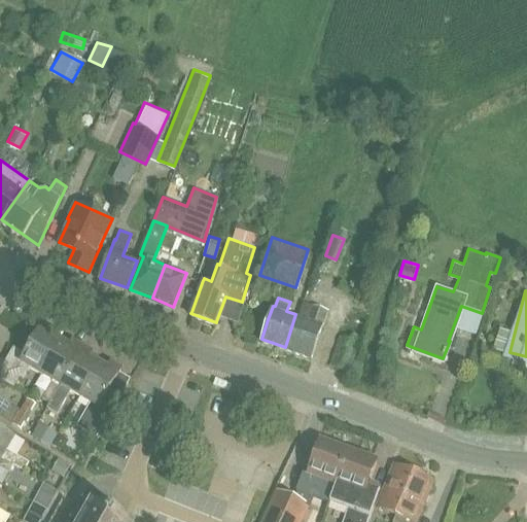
[(295,314),(285,347),(312,356),(318,337),(328,308),(303,300),(297,314),(295,314)]
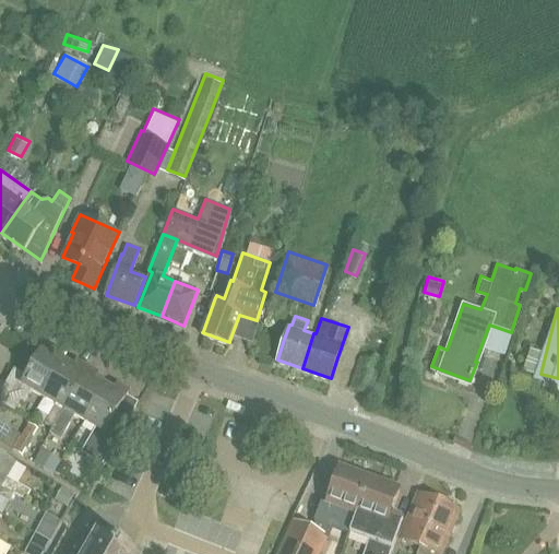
[(44,393),(64,358),(54,352),(57,348),(46,341),(27,374),(15,366),(0,391),(0,397),(15,407),(21,397),(24,398),(31,387),(44,393)]
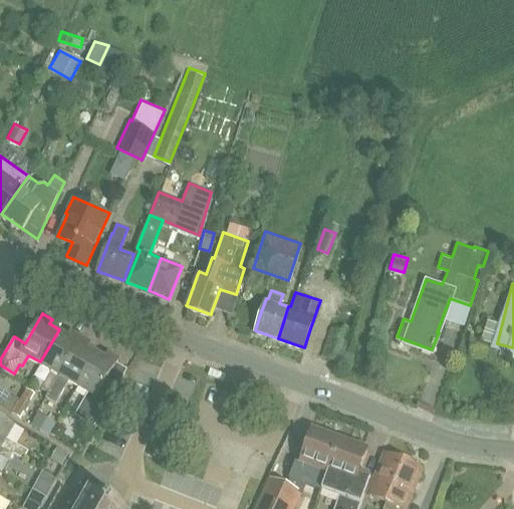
[(59,329),(40,361),(50,367),(40,386),(48,391),(79,335),(70,330),(68,334),(59,329)]
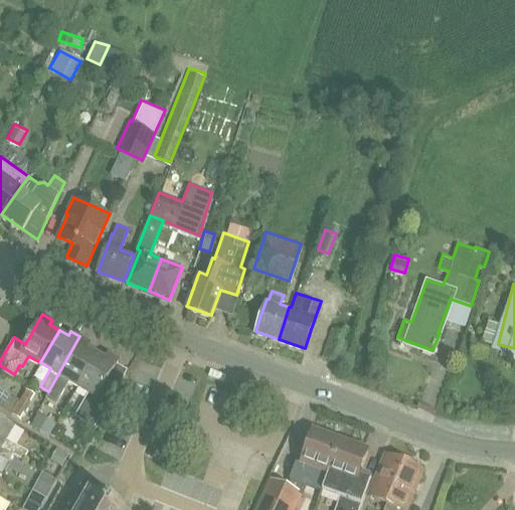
[(67,380),(77,386),(98,352),(88,346),(90,341),(79,336),(48,391),(45,395),(55,401),(67,380)]
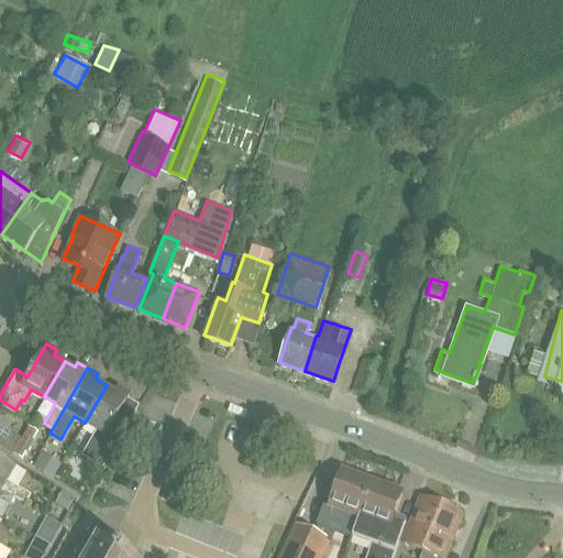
[(107,385),(85,423),(97,429),(89,441),(110,453),(136,407),(124,401),(130,392),(119,385),(116,391),(107,385)]
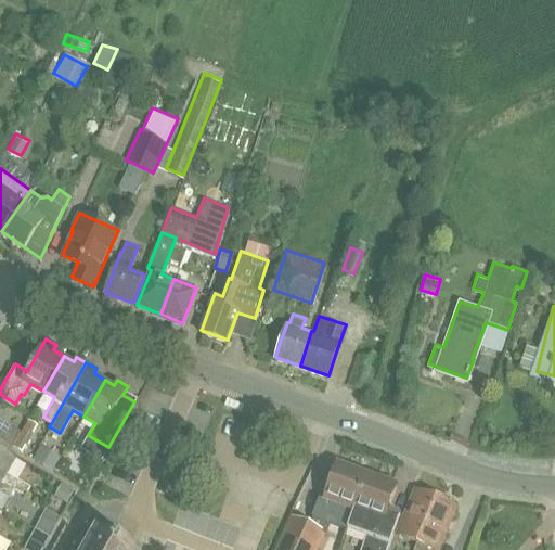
[(20,430),(0,418),(0,436),(12,443),(20,430)]
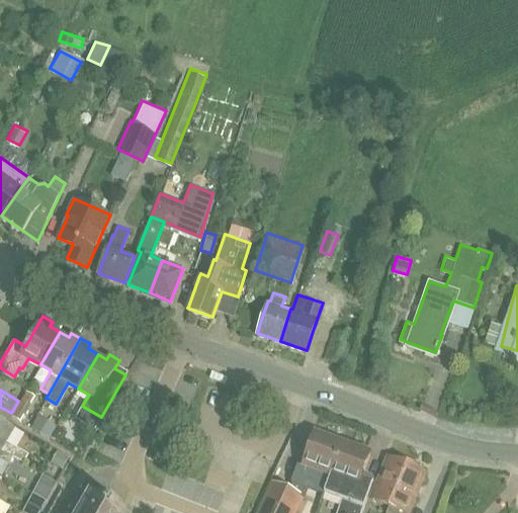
[(19,401),(13,414),(12,415),(21,421),(36,395),(25,390),(19,401)]
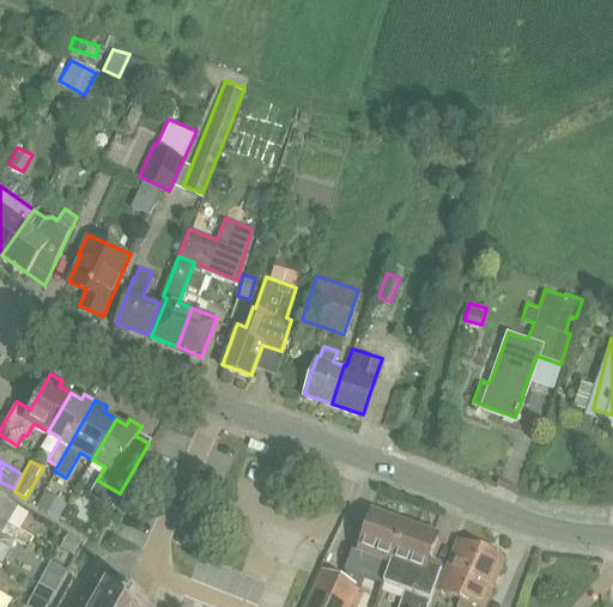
[(37,504),(59,516),(67,501),(46,489),(37,504)]
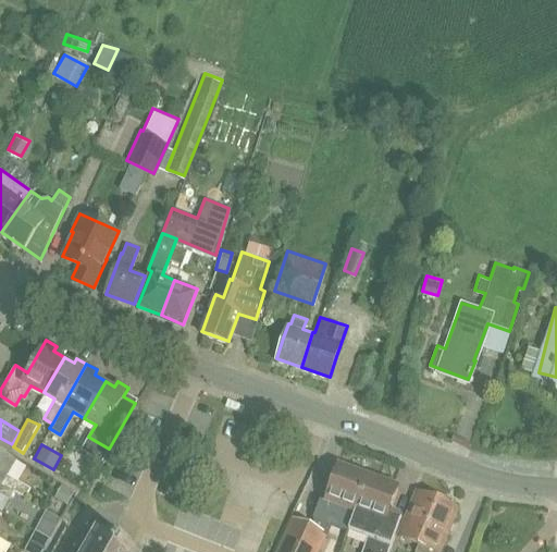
[(0,479),(14,488),(25,494),(31,486),(7,473),(13,460),(8,456),(0,452),(0,479)]
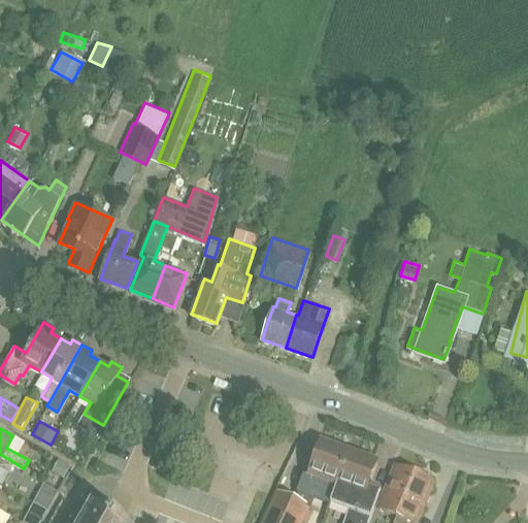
[(58,432),(53,443),(63,449),(69,438),(58,432)]
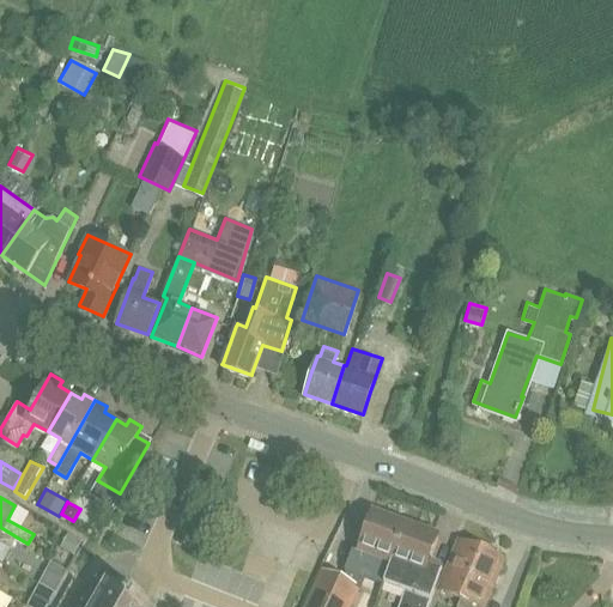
[(374,558),(390,564),(406,522),(372,510),(365,532),(353,563),(369,570),(374,558)]
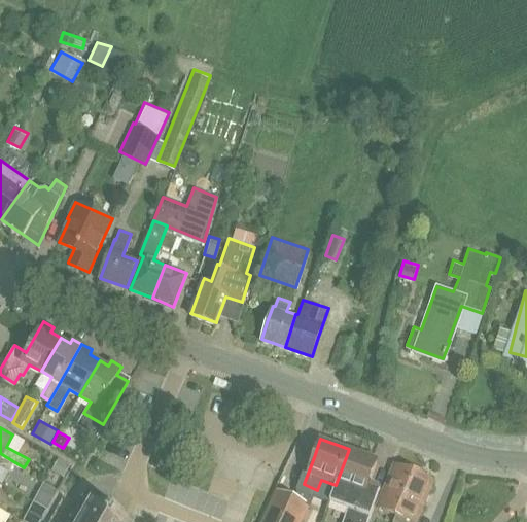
[(370,480),(377,459),(349,449),(336,485),(329,501),(371,516),(382,485),(370,480)]
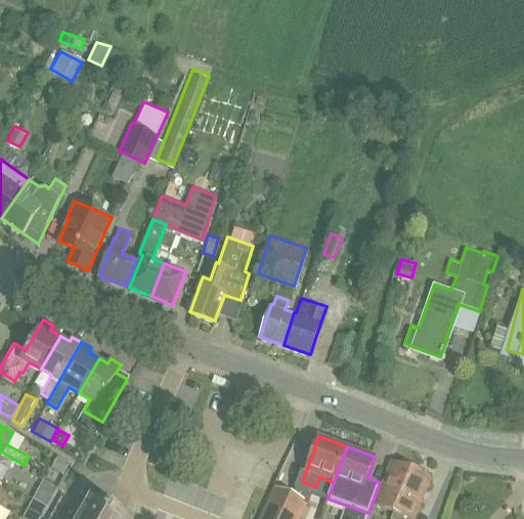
[(0,461),(9,466),(13,459),(0,450),(0,461)]
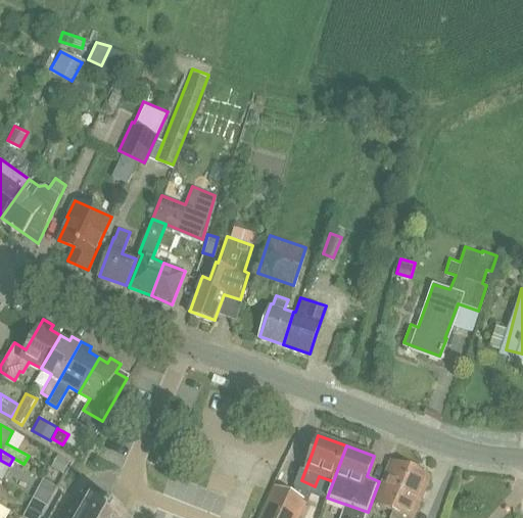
[(58,452),(52,463),(63,470),(69,458),(58,452)]
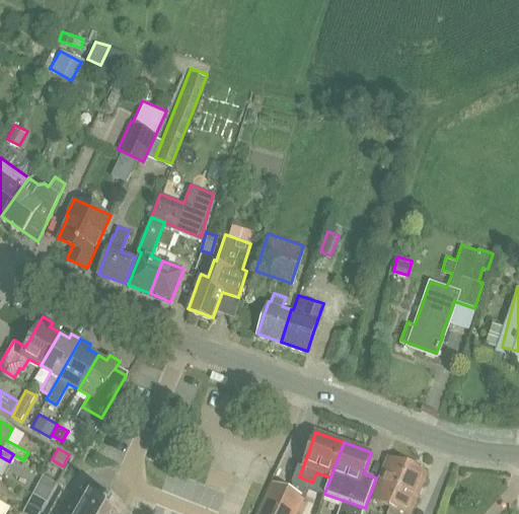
[(390,504),(408,462),(388,454),(370,496),(390,504)]
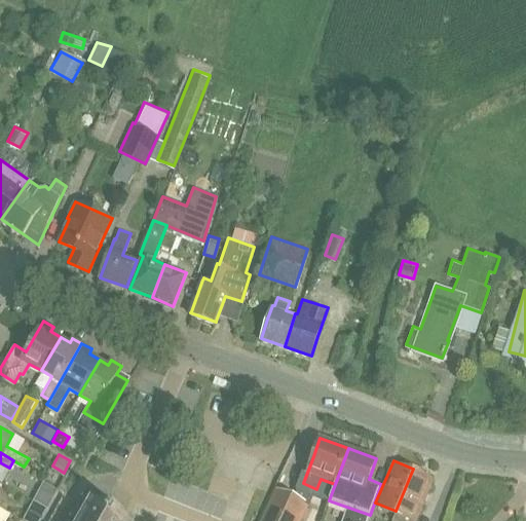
[(414,520),(415,519),(434,477),(426,474),(427,469),(415,463),(413,469),(396,511),(392,519),(397,520),(414,520)]
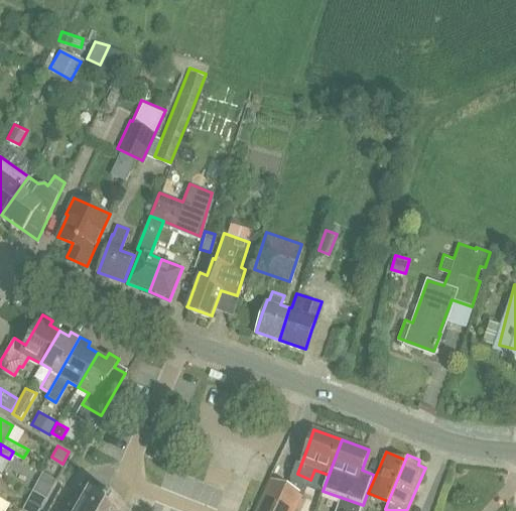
[(32,489),(47,497),(52,486),(38,478),(32,489)]
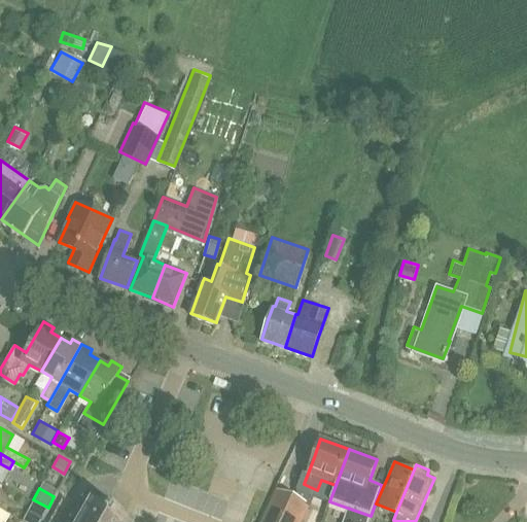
[(300,521),(308,506),(283,495),(273,491),(259,521),(300,521)]
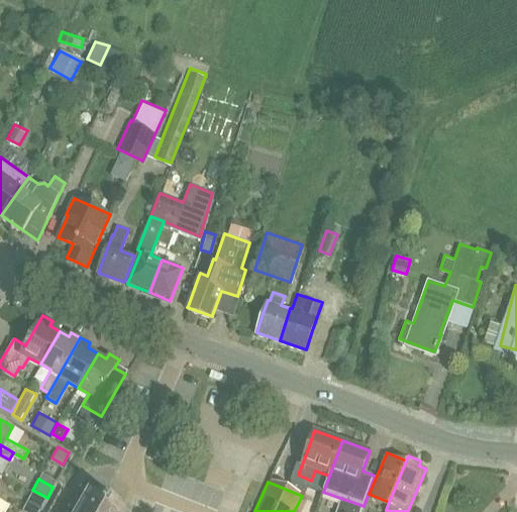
[(128,511),(119,507),(120,505),(104,495),(102,495),(101,496),(91,490),(90,491),(83,487),(68,511),(128,511)]
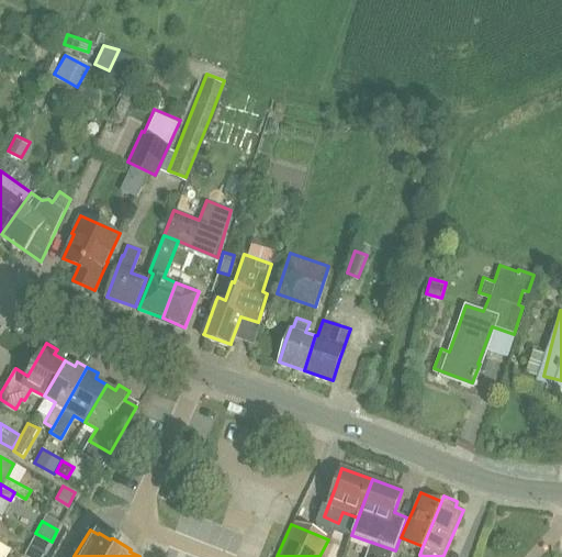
[(31,556),(42,556),(45,554),(30,545),(24,554),(31,556)]
